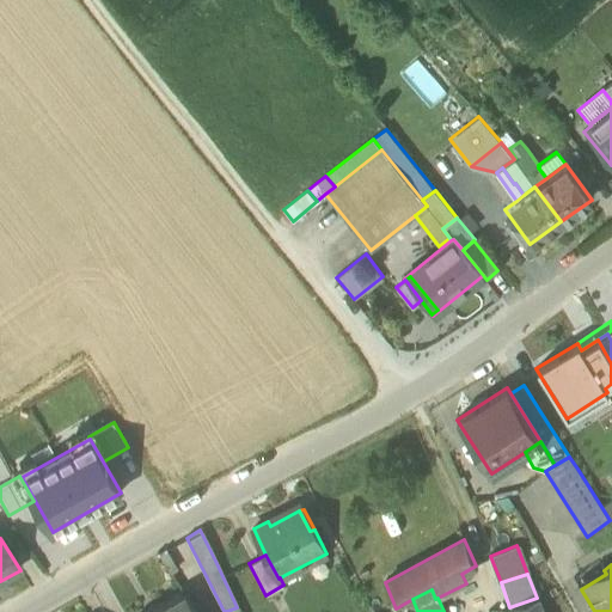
[(195,611),(184,592),(151,611),(195,611)]
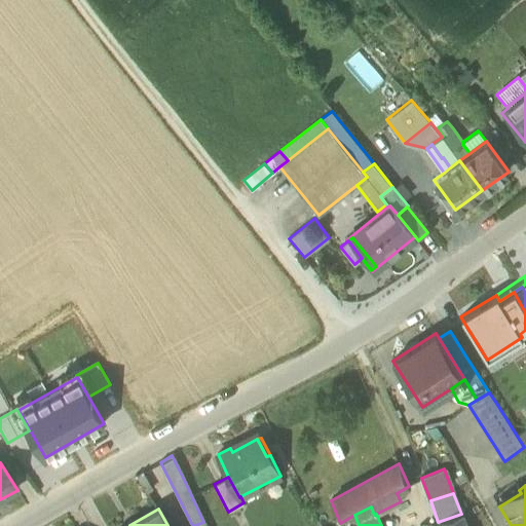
[(464,525),(461,514),(438,522),(439,525),(464,525)]
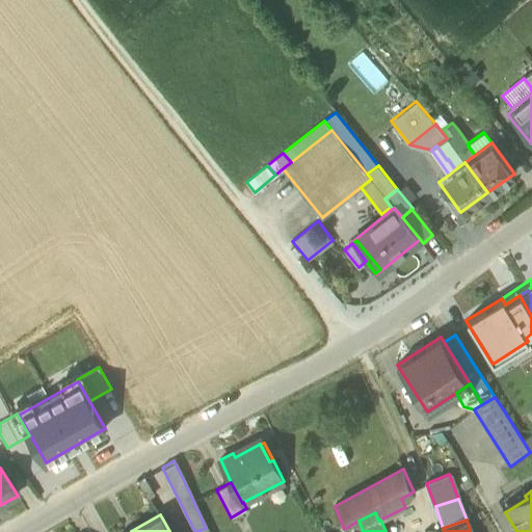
[(363,531),(358,521),(344,529),(345,531),(363,531)]
